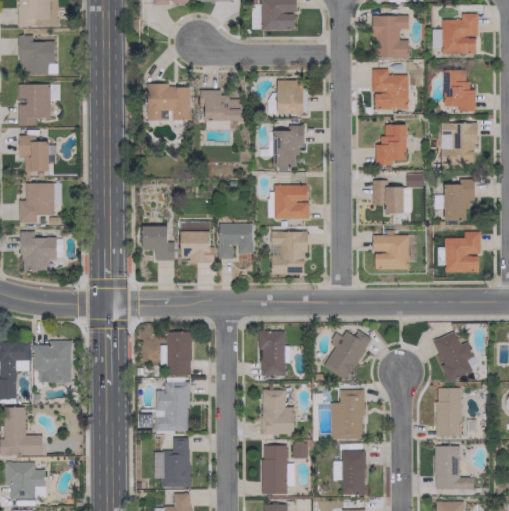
[(57,0),(17,0),(18,26),(58,26),(57,0)]
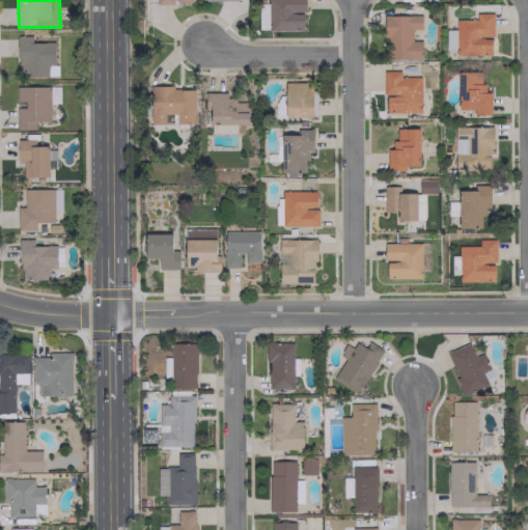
[(270,0),(271,31),(305,30),(304,12),(307,12),(307,0),(270,0)]
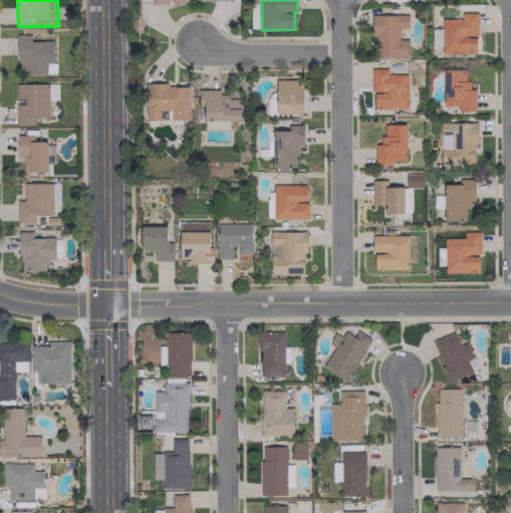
[(479,13),(463,13),(463,19),(443,20),(444,54),(477,54),(477,36),(480,36),(479,13)]
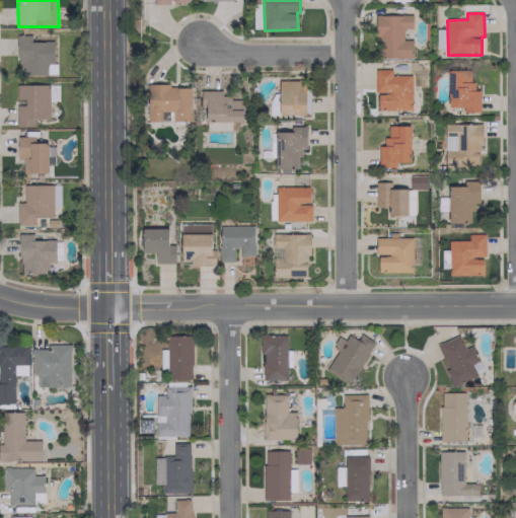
[(379,16),(380,59),(415,58),(414,41),(404,41),(404,29),(414,29),(414,15),(379,16)]
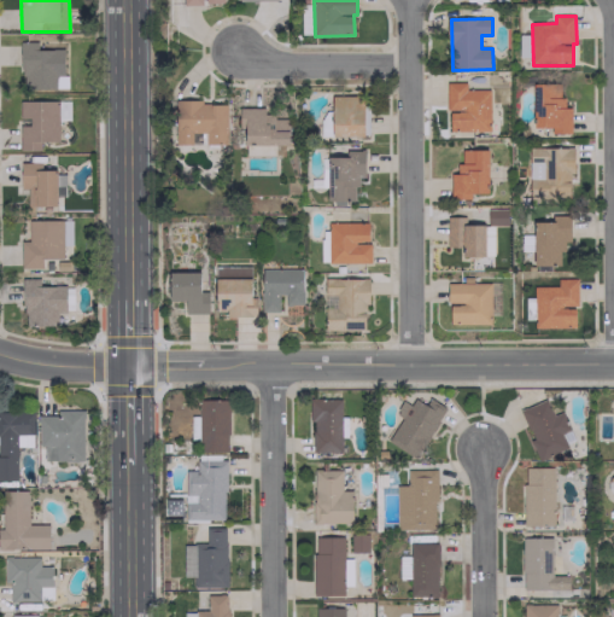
[(520,58),(532,58),(532,36),(521,36),(520,58)]
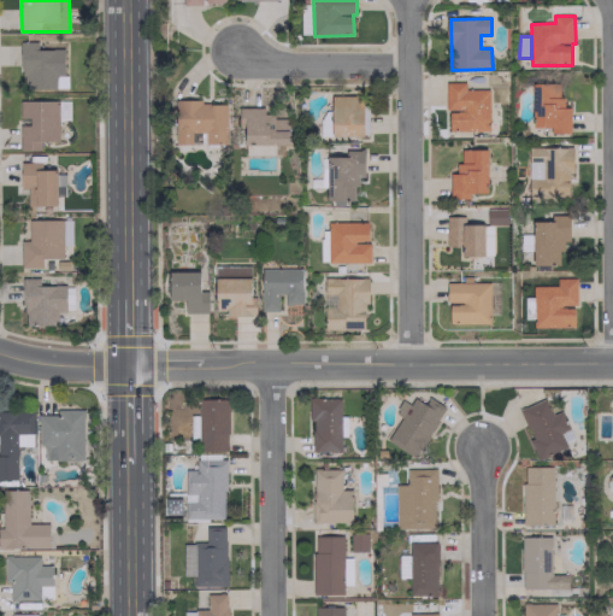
[(66,51),(40,51),(40,44),(23,44),(23,89),(66,89),(66,51)]
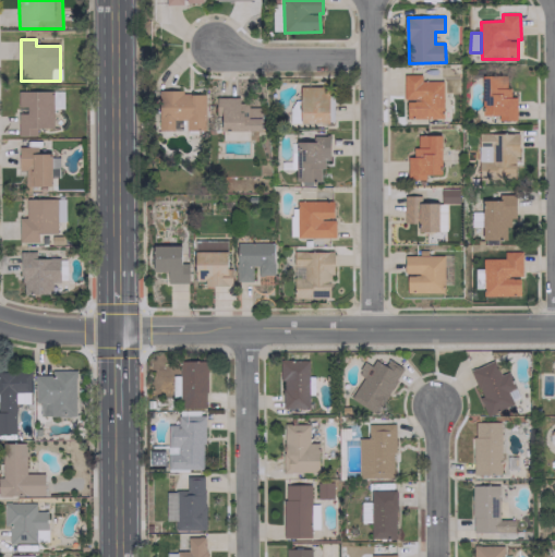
[(407,118),(445,119),(445,82),(423,81),(423,75),(407,75),(407,118)]
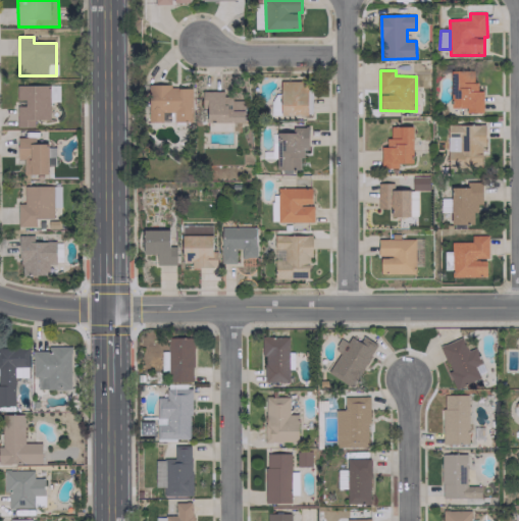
[(483,113),(483,92),(479,92),(479,81),(469,81),(465,81),(465,71),(453,71),(453,108),(467,108),(467,113),(483,113)]
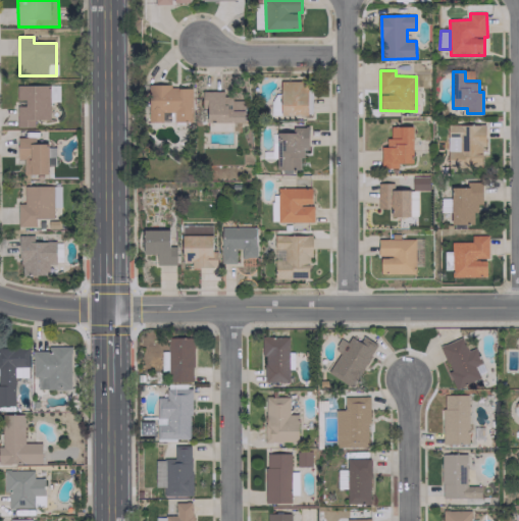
[(309,116),(309,81),(281,82),(282,116),(309,116)]
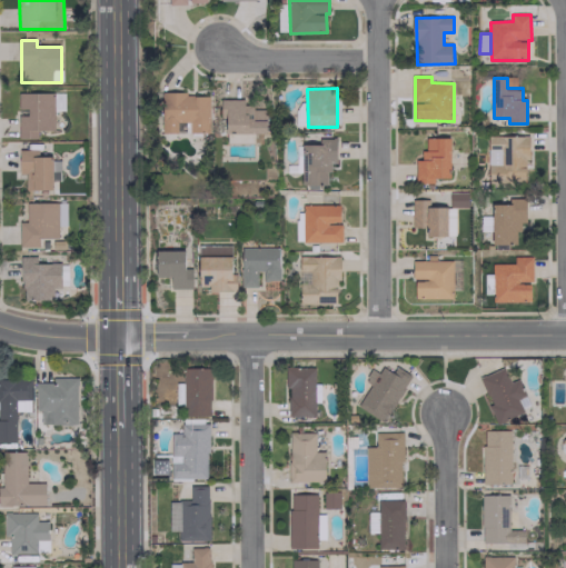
[(56,131),(56,111),(66,111),(67,93),(19,92),(19,110),(29,110),(29,117),(20,116),(20,139),(39,139),(39,131),(56,131)]
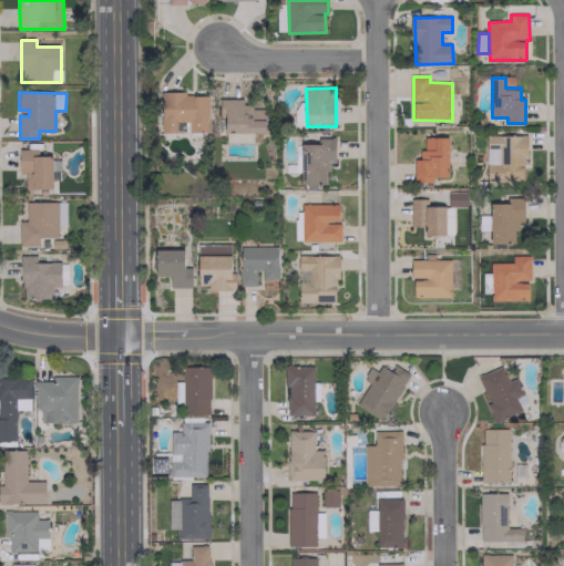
[(211,133),(209,93),(163,94),(163,133),(182,132),(182,123),(190,123),(191,133),(211,133)]
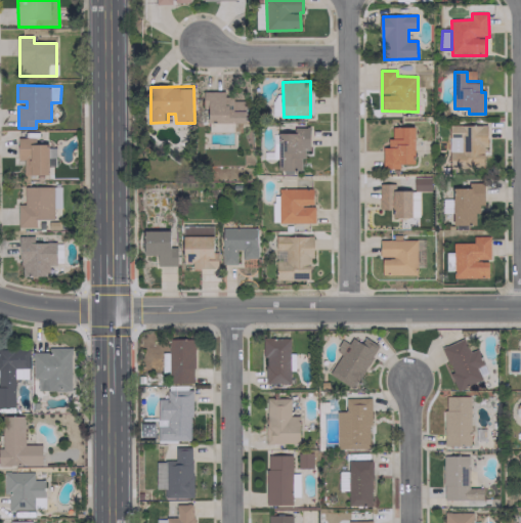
[(246,99),(226,100),(226,91),(205,92),(205,110),(210,110),(210,124),(247,123),(246,99)]
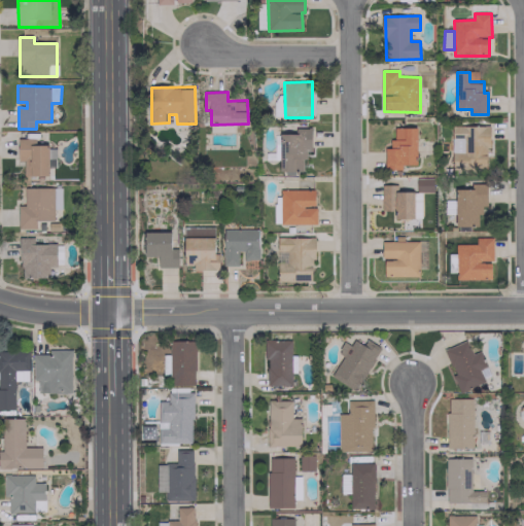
[(453,126),(453,170),(489,170),(489,126),(453,126)]
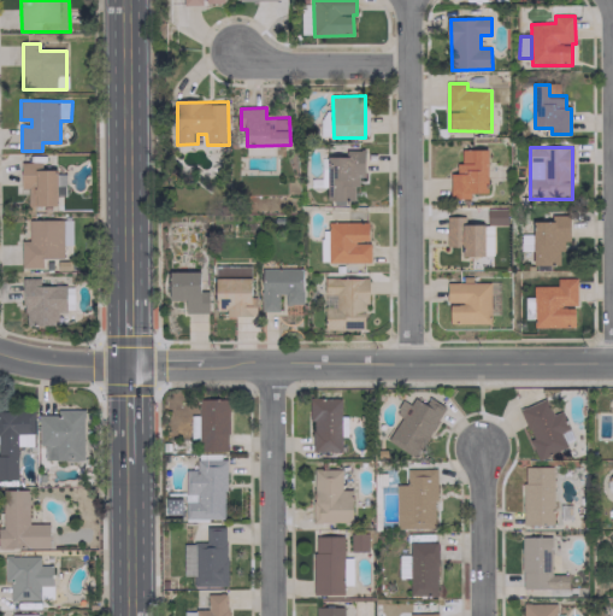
[(366,150),(348,151),(348,157),(329,157),(329,201),(358,201),(357,179),(366,179),(366,150)]
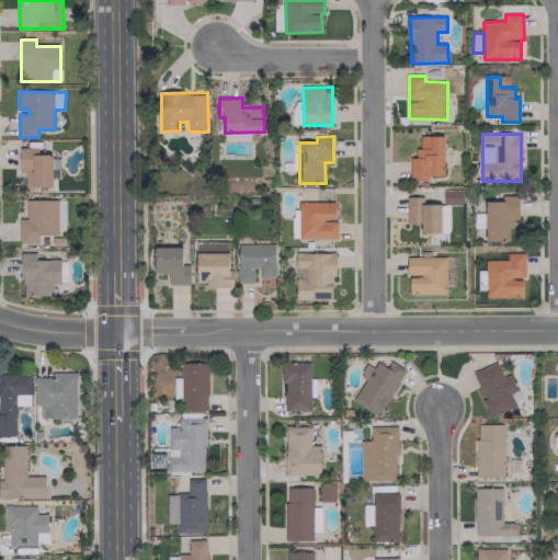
[(445,176),(445,136),(420,136),(419,158),(412,158),(411,181),(430,181),(430,176),(445,176)]
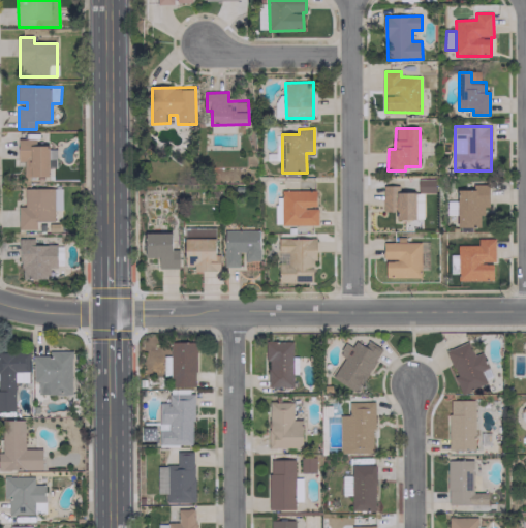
[(51,147),(37,147),(37,141),(20,140),(20,162),(26,162),(25,177),(51,178),(51,147)]
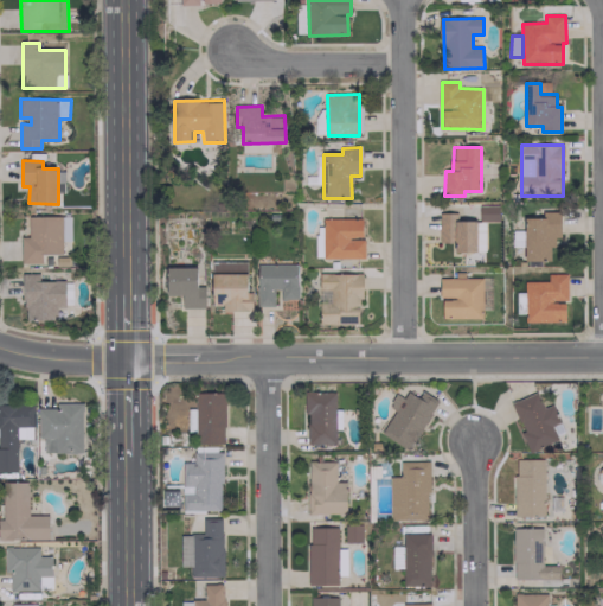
[(526,262),(553,261),(553,238),(562,238),(562,212),(543,212),(543,218),(525,218),(526,262)]
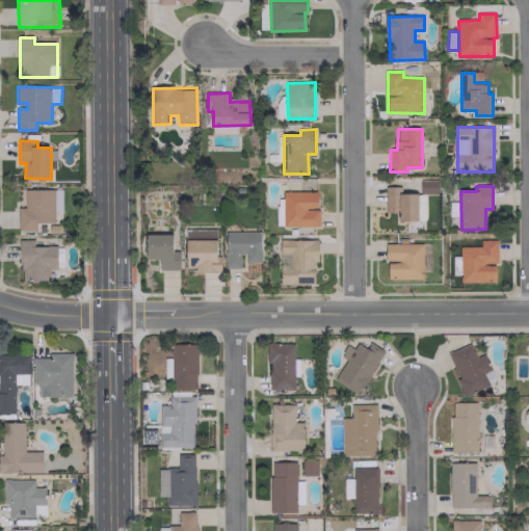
[(402,194),(402,188),(388,187),(387,213),(400,213),(400,221),(426,221),(427,194),(402,194)]
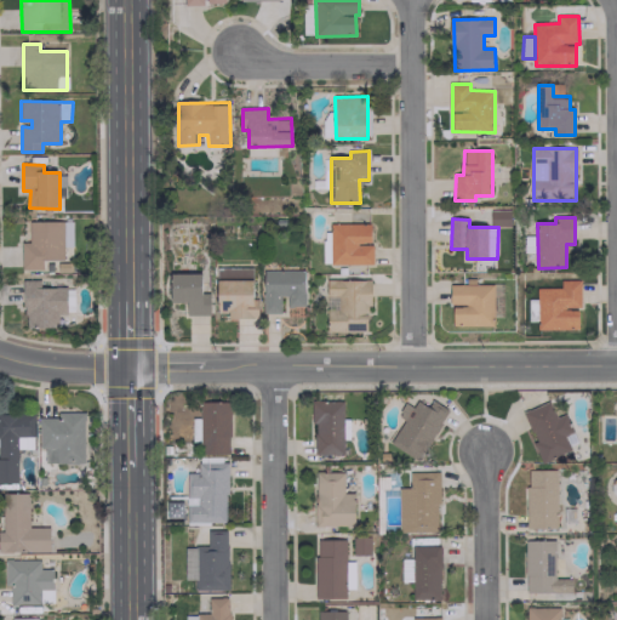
[(23,243),(23,271),(45,271),(45,261),(66,261),(64,248),(74,248),(74,221),(30,222),(30,243),(23,243)]
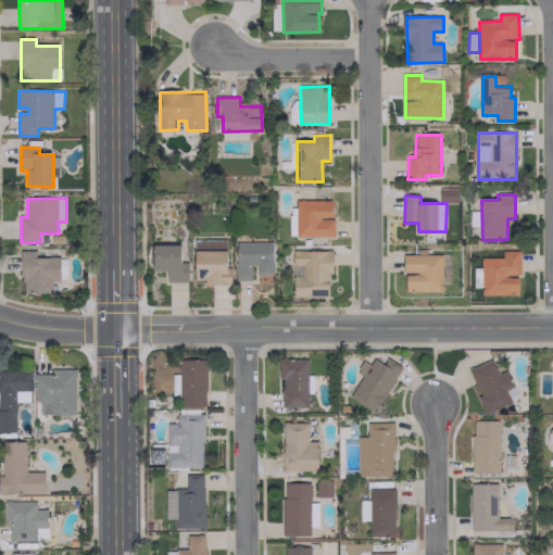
[(335,201),(298,201),(298,238),(335,237),(335,201)]
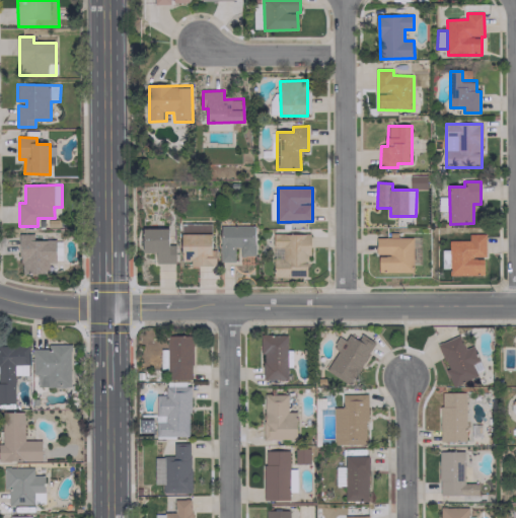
[(182,262),(192,261),(192,267),(217,267),(217,251),(213,251),(212,224),(182,224),(182,262)]
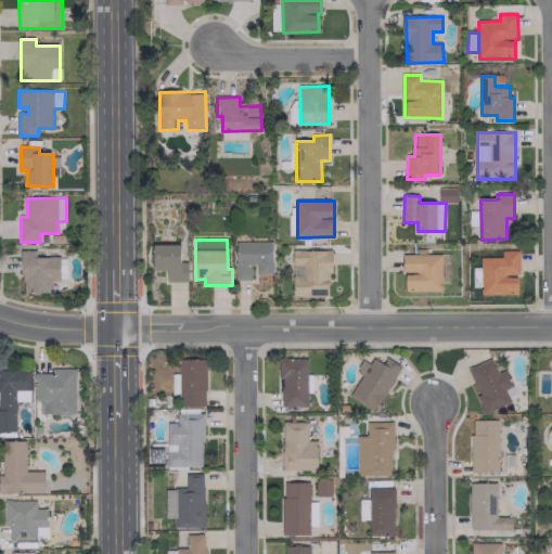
[(273,242),(236,243),(238,281),(253,281),(253,267),(258,266),(258,274),(274,274),(273,242)]
